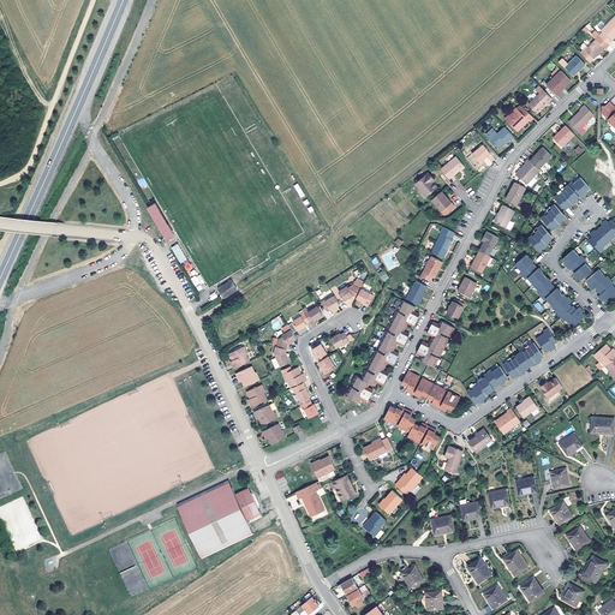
[(614,36),(614,18),(603,31),(604,33),(602,36),(610,45),(614,41),(613,40),(614,36)]
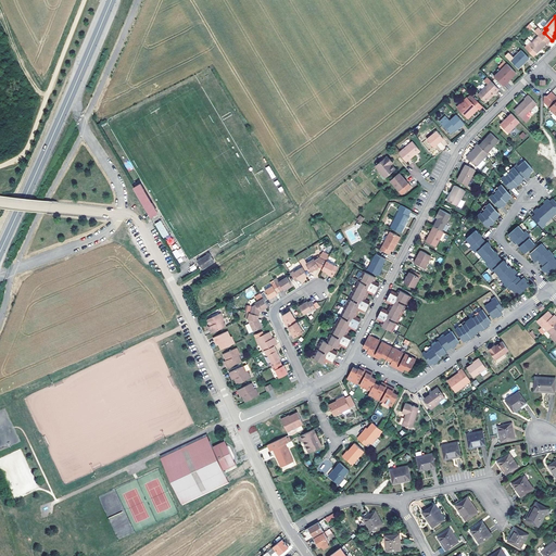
[(531,21),(526,27),(530,32),(535,25),(531,21)]
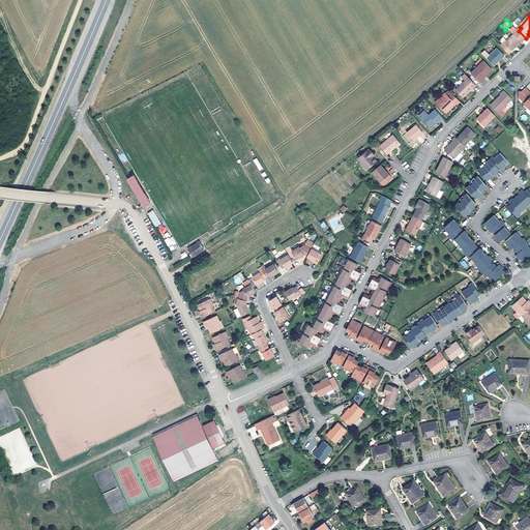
[(519,31),(514,27),(511,31),(516,34),(508,41),(507,40),(504,37),(501,41),(504,43),(501,46),(509,55),(523,41),(524,42),(527,39),(526,38),(519,31)]
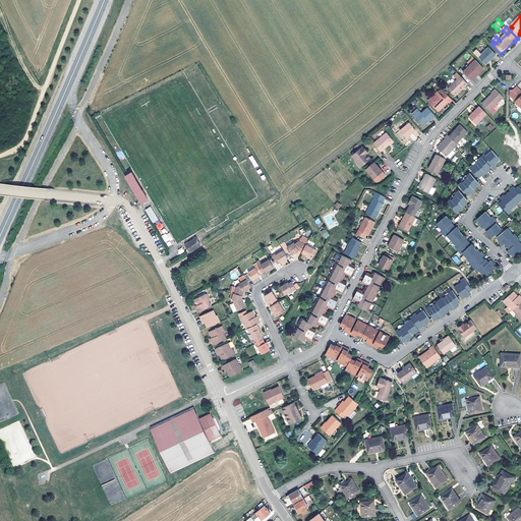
[(478,50),(475,53),(480,58),(480,57),(487,64),(497,55),(489,48),(483,54),(478,50)]
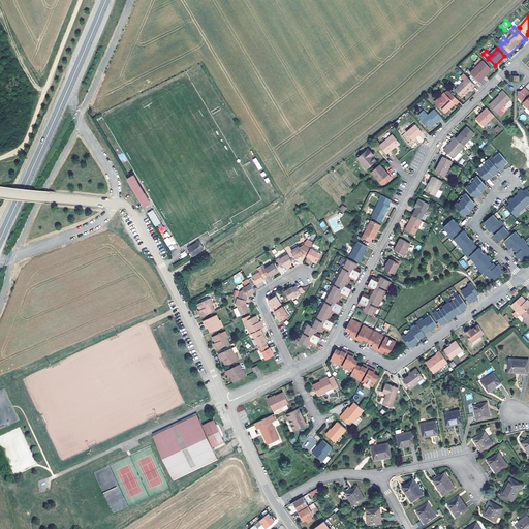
[(483,76),(484,78),(492,69),(484,61),(471,73),(478,81),(483,76)]
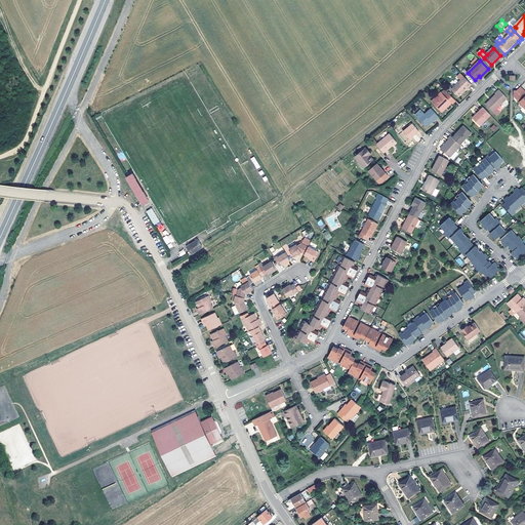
[(468,86),(470,88),(472,85),(463,77),(451,89),(458,96),(461,93),(468,86)]
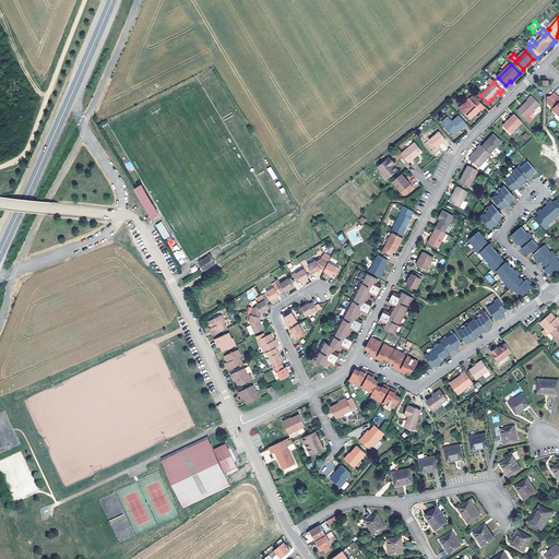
[(558,98),(552,92),(550,95),(547,95),(547,97),(551,102),(550,104),(554,107),(551,108),(558,116),(558,98)]
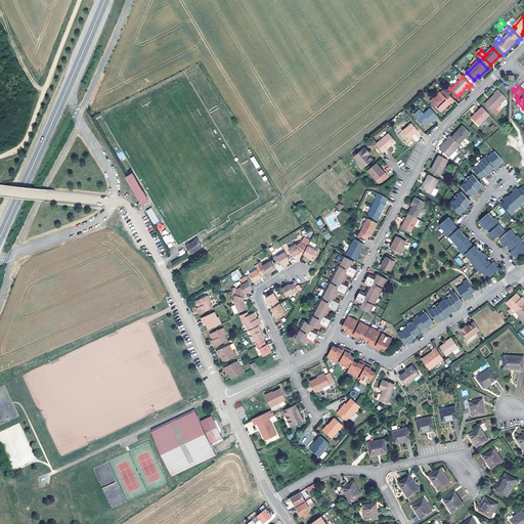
[(506,97),(497,89),(493,93),(494,94),(486,102),(493,110),(506,97)]
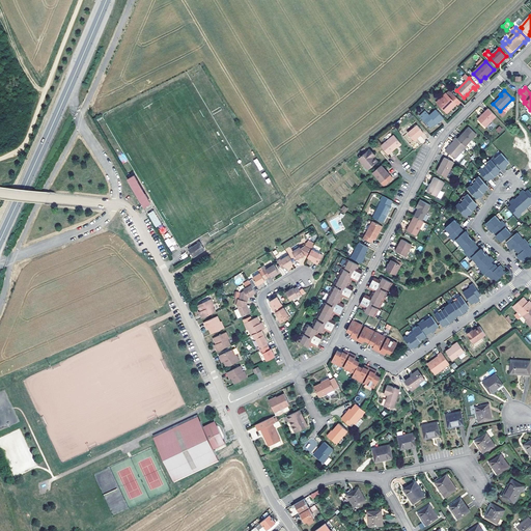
[(438,103),(446,111),(450,107),(453,110),(455,107),(454,106),(457,104),(458,105),(458,106),(462,103),(454,94),(451,98),(447,93),(438,103)]
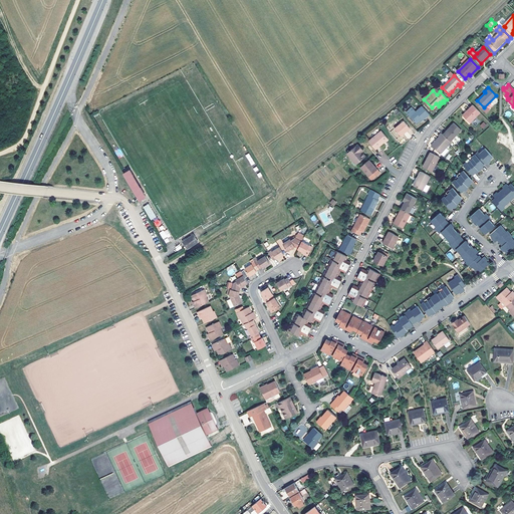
[(484,107),(477,100),(475,102),(482,109),(484,107)]
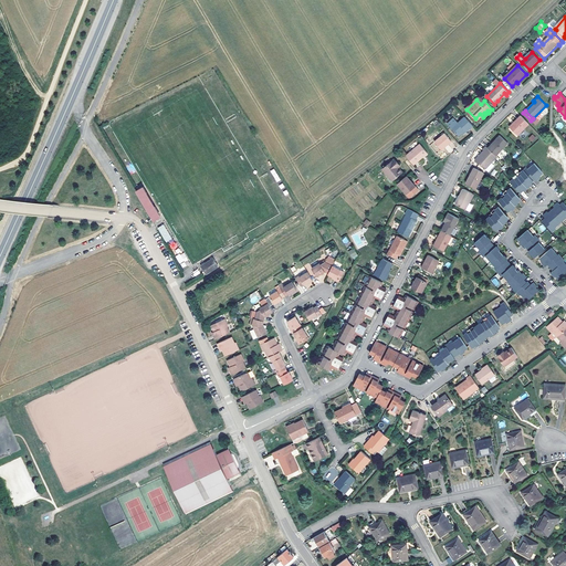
[(528,124),(520,115),(509,126),(517,135),(528,124)]
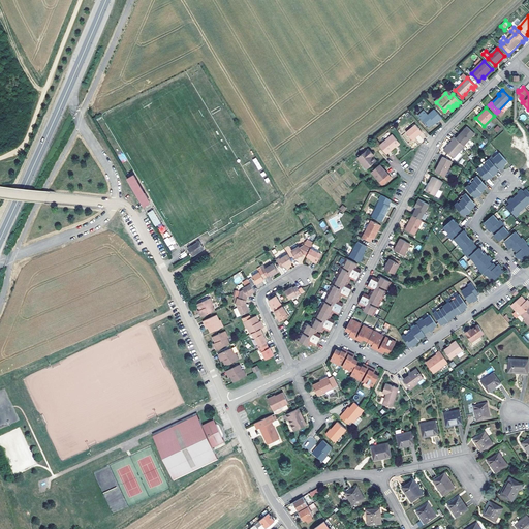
[(430,128),(434,125),(436,123),(437,124),(443,118),(435,111),(429,116),(428,115),(425,112),(419,118),(423,121),(430,128)]
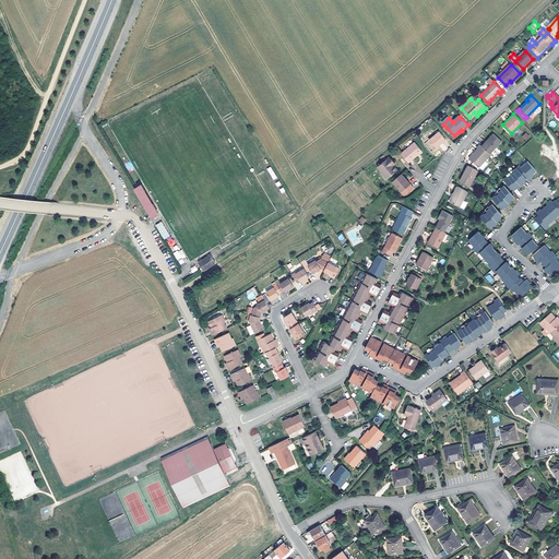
[(448,140),(441,132),(431,140),(438,149),(448,140)]
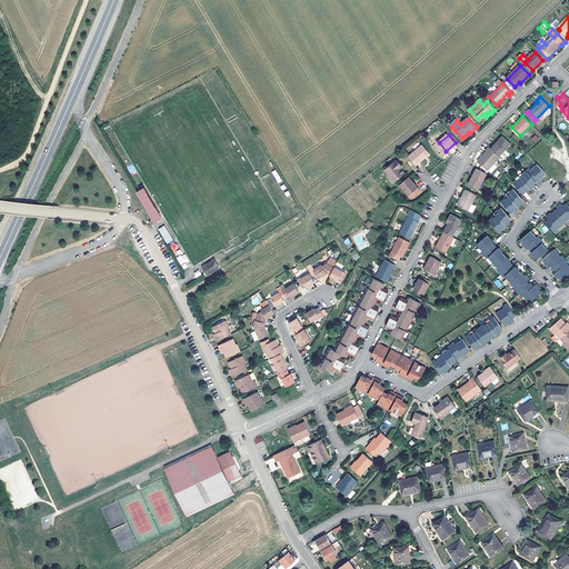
[(500,135),(489,148),(498,156),(510,143),(500,135)]
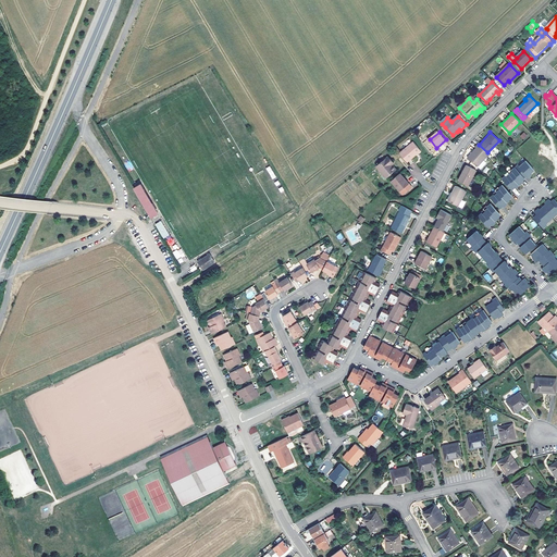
[(416,143),(401,153),(409,163),(423,151),(416,143)]
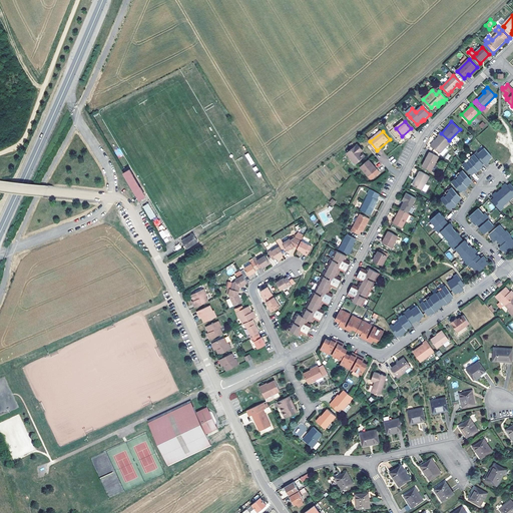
[(440,152),(450,141),(449,140),(441,133),(440,132),(437,135),(438,136),(430,145),(434,148),(435,148),(440,152)]
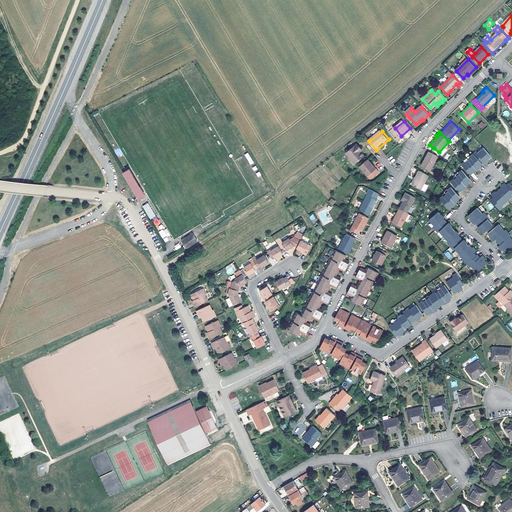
[(365,157),(362,153),(360,152),(363,150),(358,145),(348,154),(356,164),(365,157)]
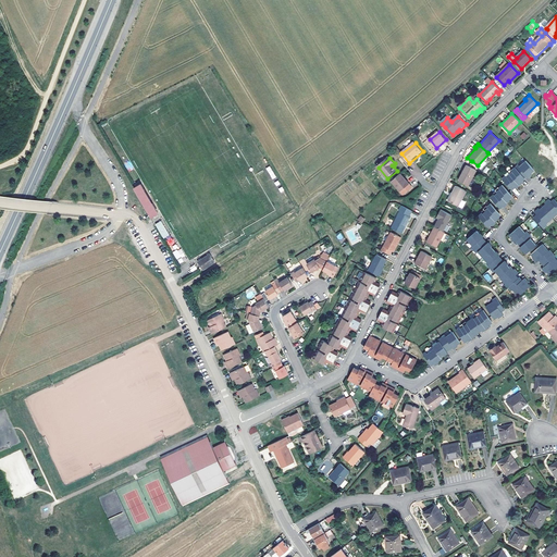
[(517,166),(514,170),(523,181),(533,173),(524,163),(518,169),(517,166)]
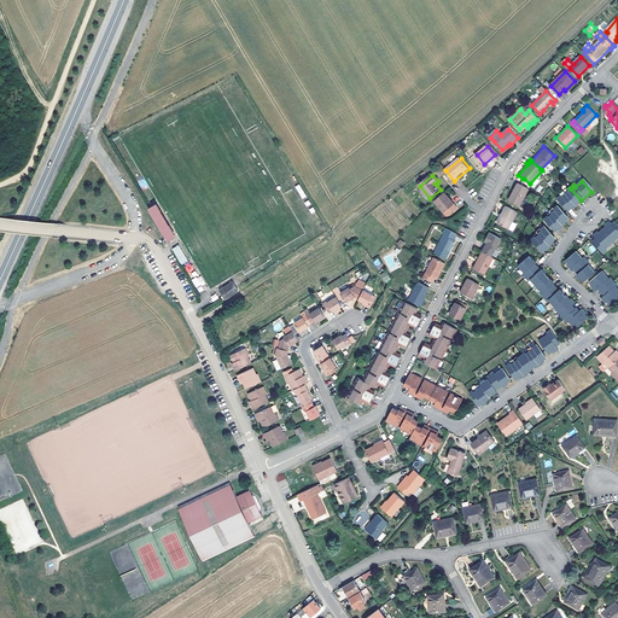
[(528,188),(518,182),(508,199),(519,205),(528,188)]
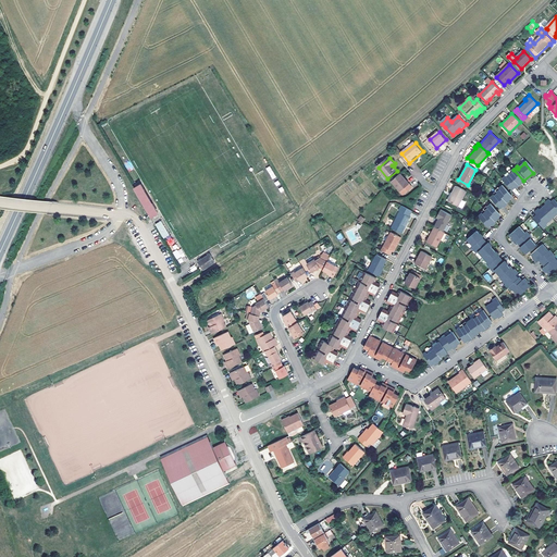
[(270,166),(265,169),(273,180),(276,177),(270,166)]
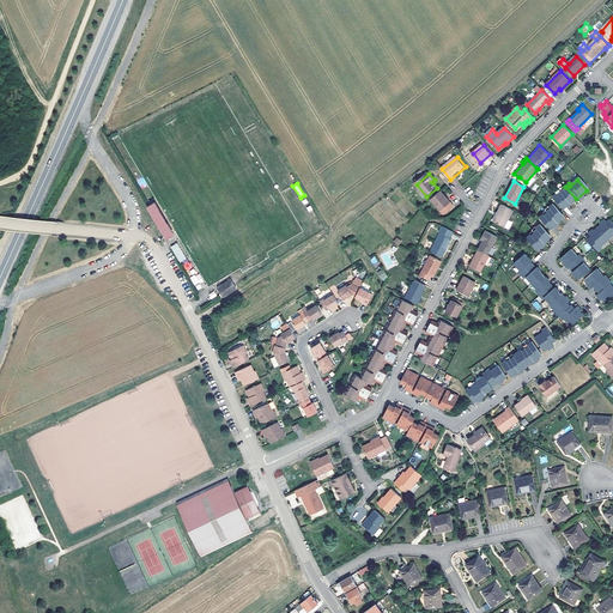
[(576,199),(565,187),(562,189),(563,192),(559,194),(570,205),(576,199)]
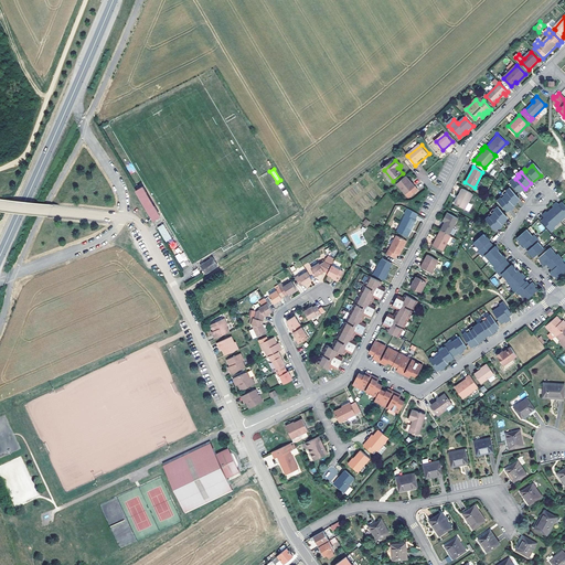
[(419,191),(408,177),(398,183),(411,199),(419,191)]
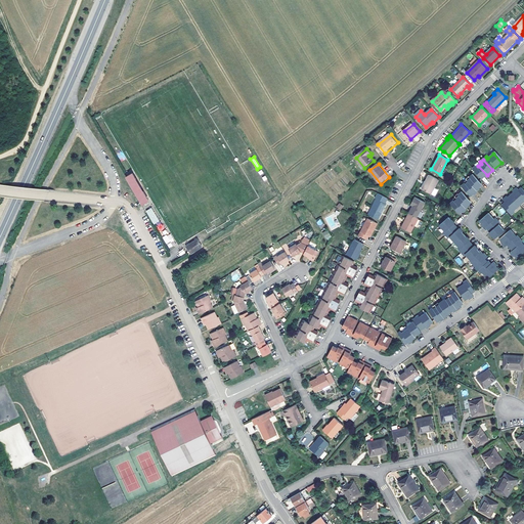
[(481,180),(487,175),(478,166),(475,168),(475,167),(472,170),(481,180)]
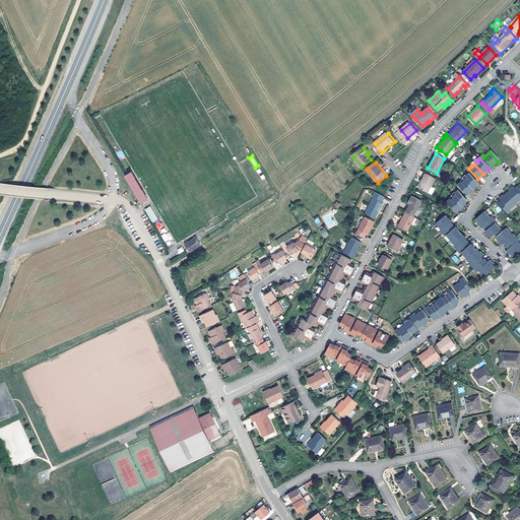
[(134,182),(136,180),(131,171),(125,175),(141,201),(147,198),(141,189),(139,190),(134,182)]
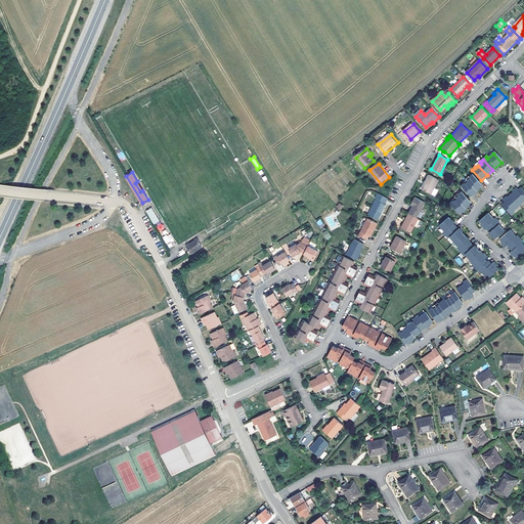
[(425,182),(422,189),(431,194),(438,179),(429,175),(425,182)]
